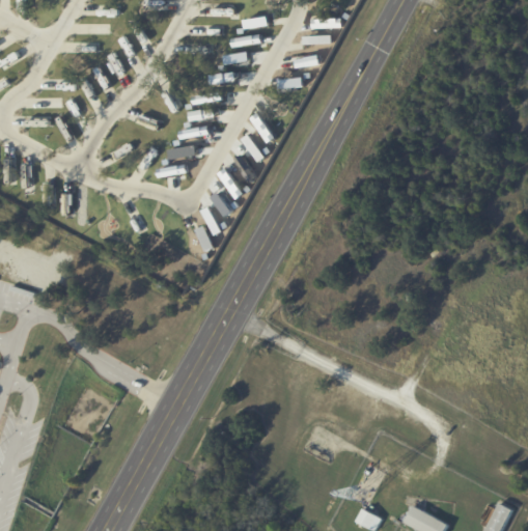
[(336,19),(310,19),(310,28),(336,27),(336,19)]
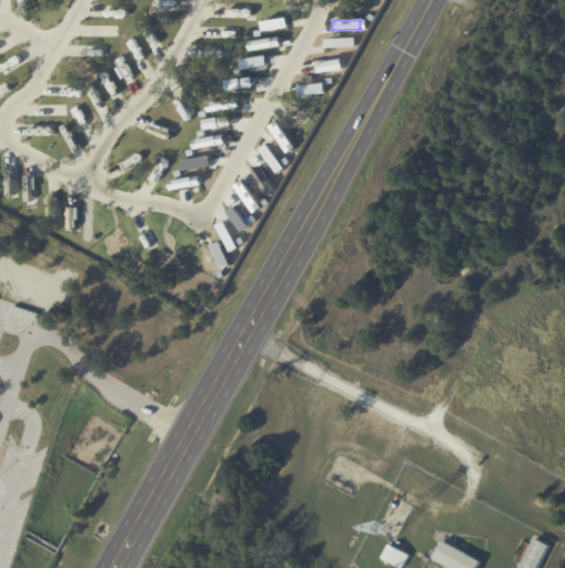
[(324,48),(346,46),(345,38),(324,39),(324,48)]
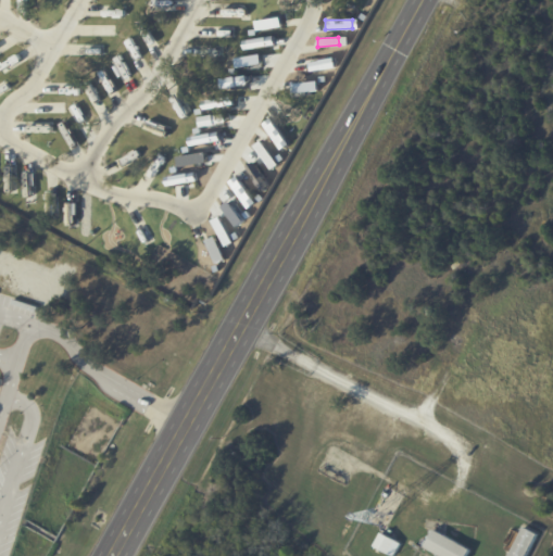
[(108,61),(120,81),(128,76),(116,55),(108,61)]
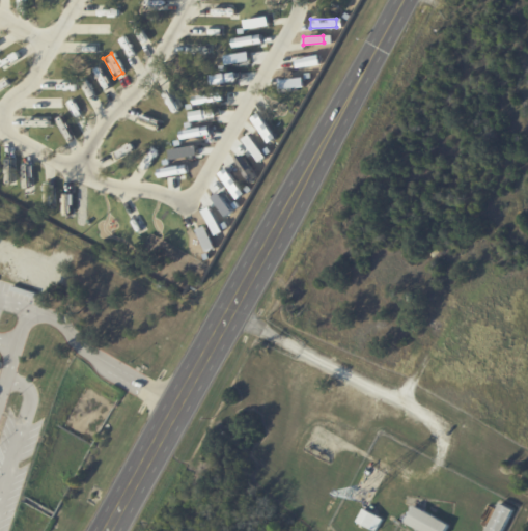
[(483,530),(498,503),(511,510),(500,530),(483,530)]
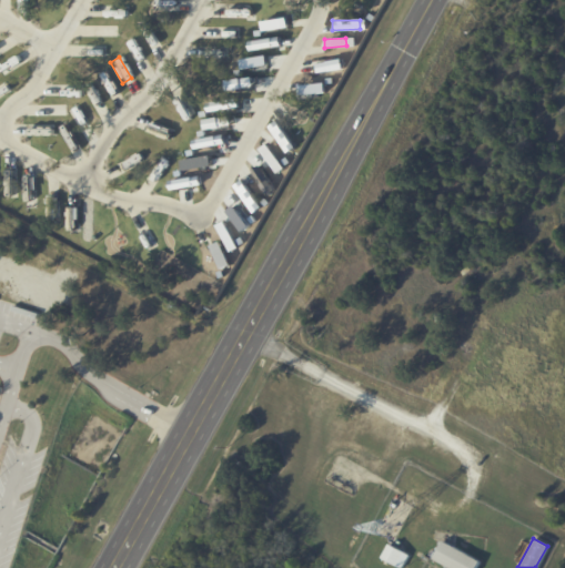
[(452,547),(478,561),(474,567),(450,567),(432,558),(441,540),(452,547)]
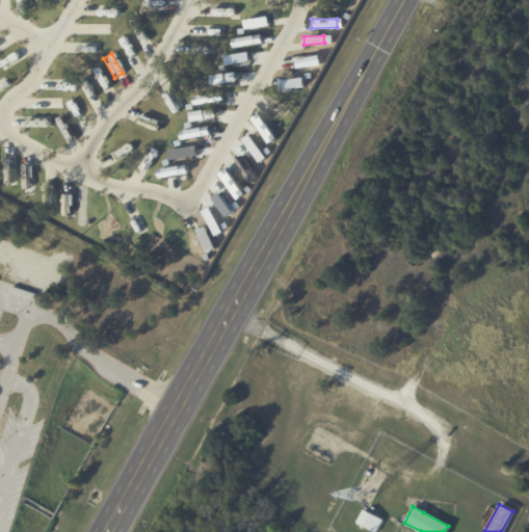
[(365,510),(376,516),(370,530),(355,522),(362,509),(365,510)]
